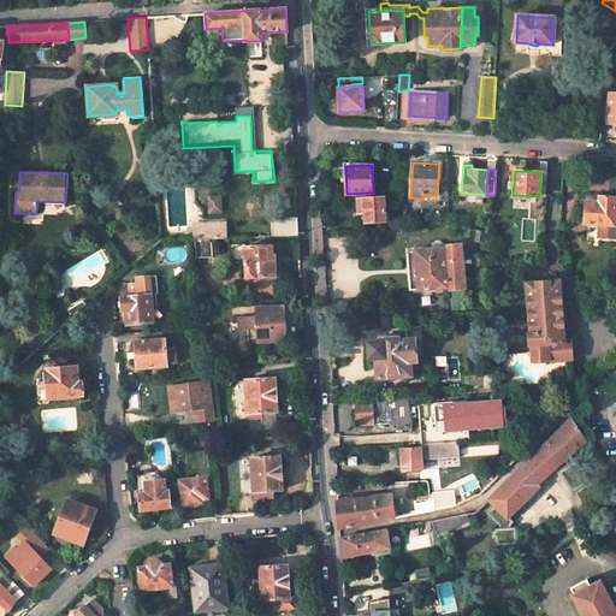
[(223,219),(221,194),(202,194),(203,220),(223,219)]
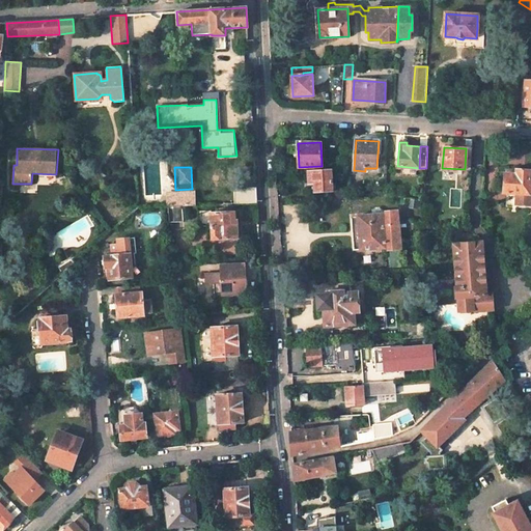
[(308,171),(309,184),(304,184),(304,188),(309,188),(309,192),(332,191),(331,170),(308,171)]
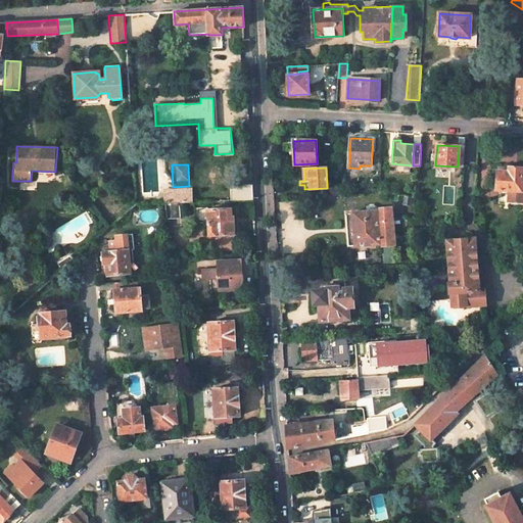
[(508,172),(496,171),(495,190),(500,190),(521,191),(522,168),(508,168),(508,172)]
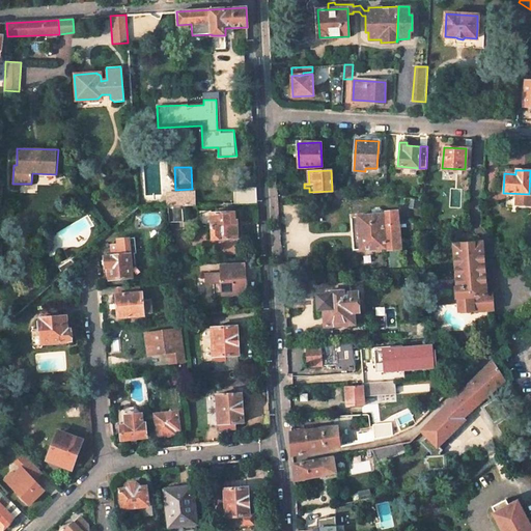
[(234,192),(219,193),(220,205),(224,205),(224,204),(235,204),(257,203),(256,187),(234,188),(234,192)]
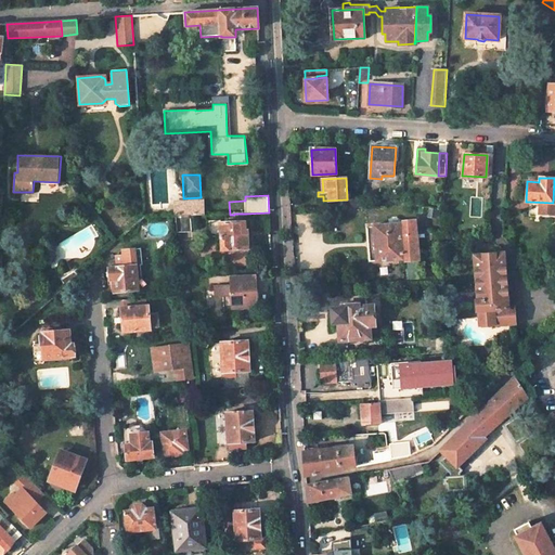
[(347,199),(346,199),(347,208),(362,207),(362,198),(347,199)]
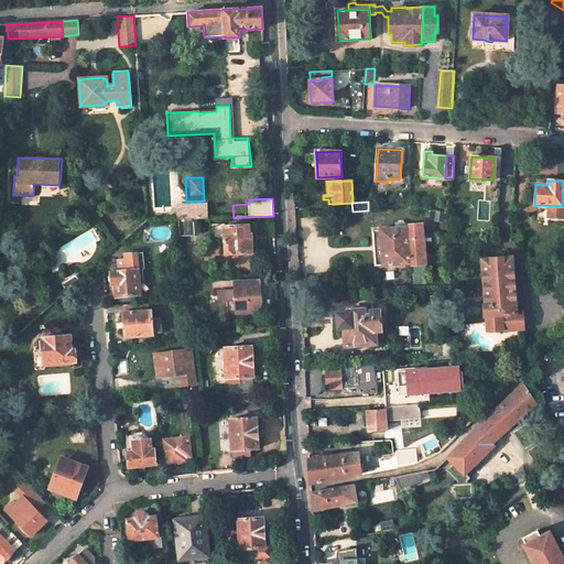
[(206,205),(179,205),(179,218),(194,218),(206,218),(206,205)]
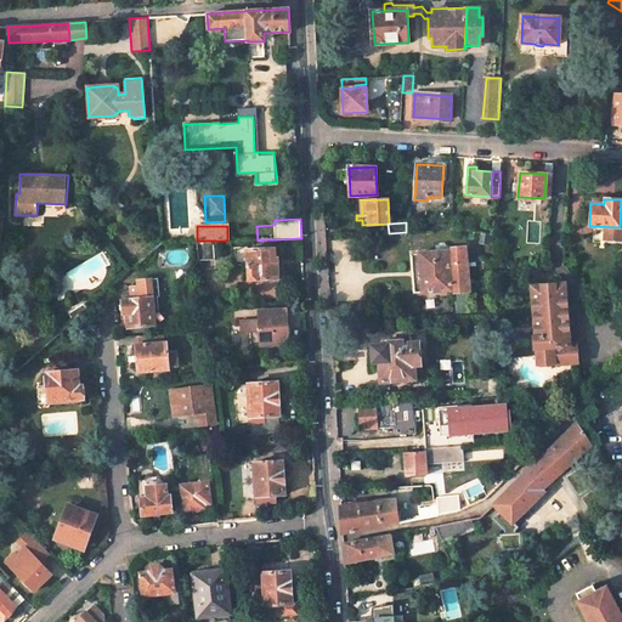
[(621,227),(620,227),(594,226),(593,242),(621,243),(621,227)]
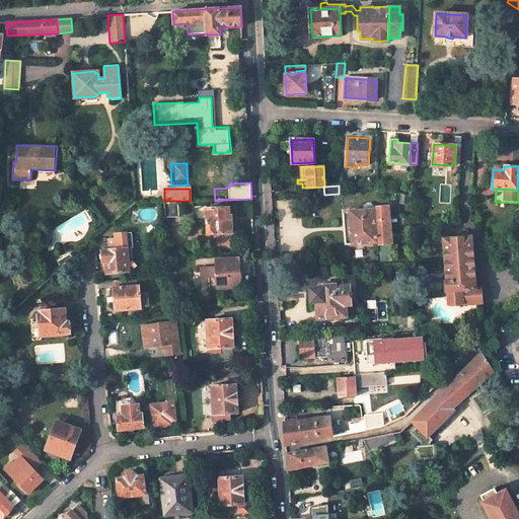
[(178,201),(164,201),(165,217),(179,217),(178,201)]
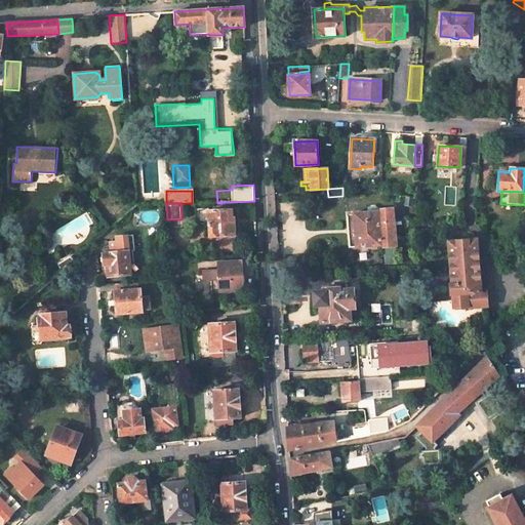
[(233,209),(208,210),(210,236),(235,236),(233,209)]
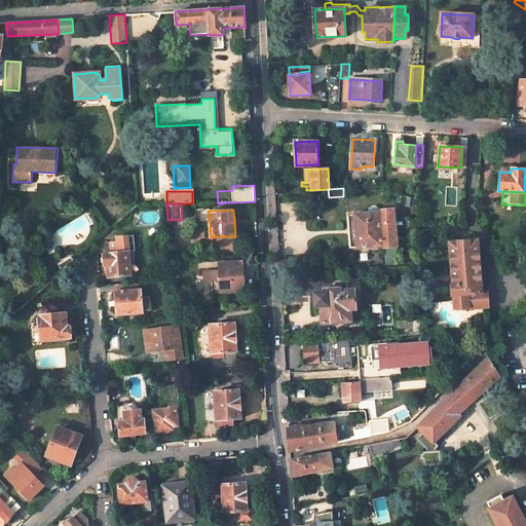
[(393,210),(353,214),(357,248),(398,246),(396,224),(393,210)]
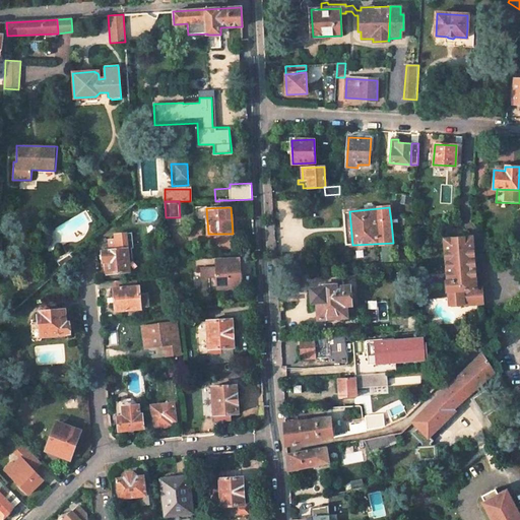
[(109,240),(110,250),(128,248),(129,260),(133,259),(132,248),(134,248),(132,233),(115,234),(116,239),(109,240)]
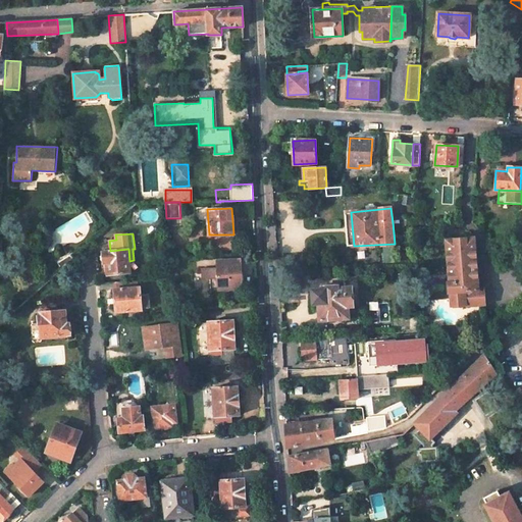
[(474,238),(446,240),(449,273),(449,280),(450,281),(448,281),(449,292),(451,292),(452,307),(484,304),(483,289),(478,289),(474,238)]
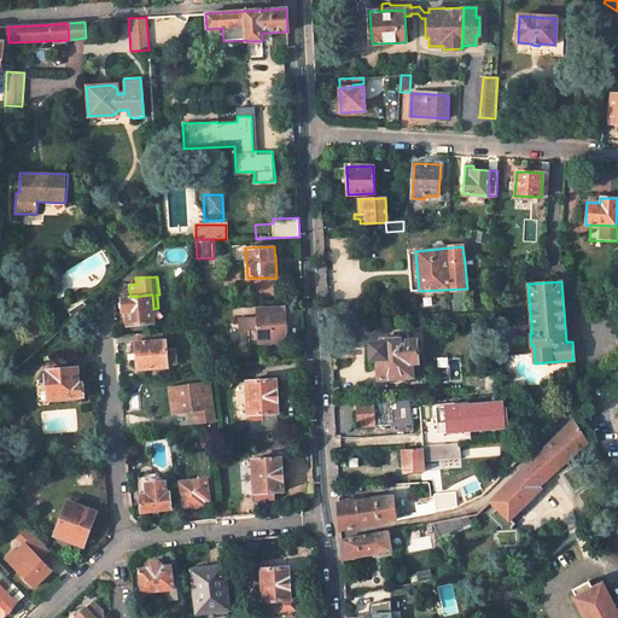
[(130,297),(122,298),(123,312),(127,312),(127,325),(155,322),(153,309),(152,295),(130,297)]
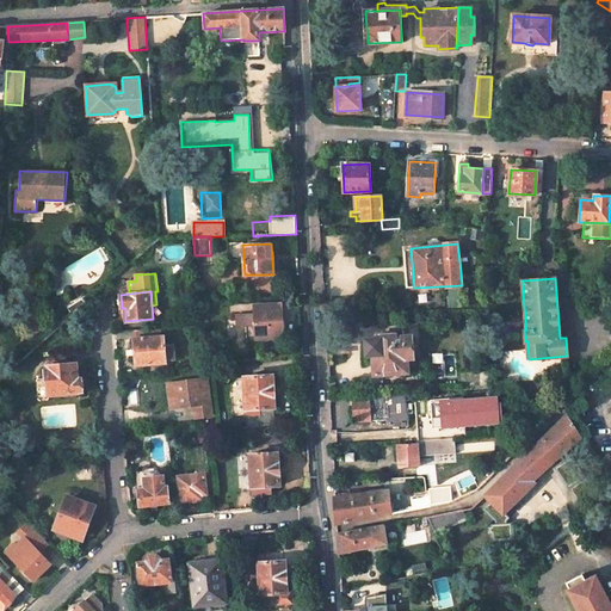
[(238,340),(257,339),(278,338),(278,320),(282,320),(281,303),(254,306),(254,314),(236,315),(236,318),(238,339),(238,340)]
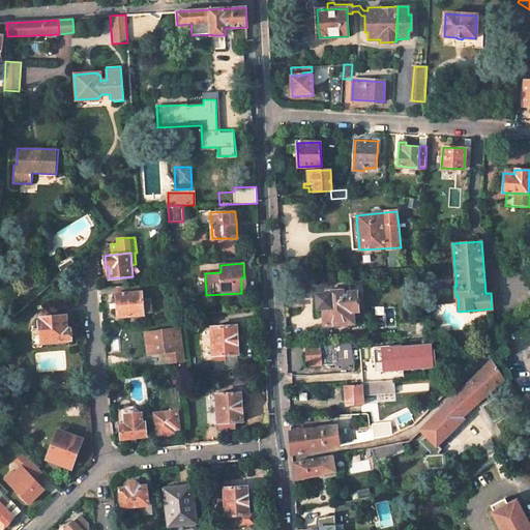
[(134,285),(118,286),(119,294),(135,292),(134,285)]
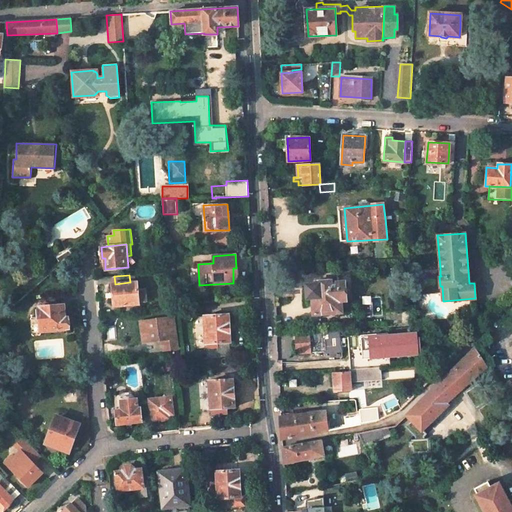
[(318,283),(306,285),(307,298),(312,298),(313,314),(342,312),(341,301),(346,301),(345,281),(331,283),(331,280),(318,281),(318,283)]
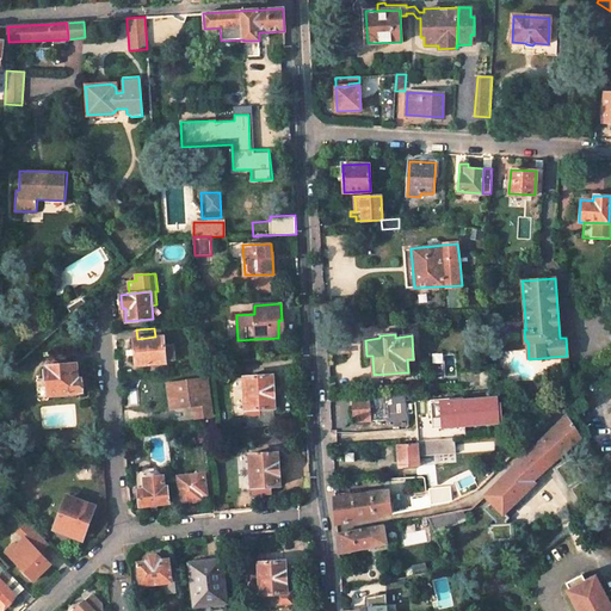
[(137,339),(134,339),(136,365),(166,363),(165,359),(172,359),(172,356),(172,346),(164,346),(164,337),(155,337),(137,339)]
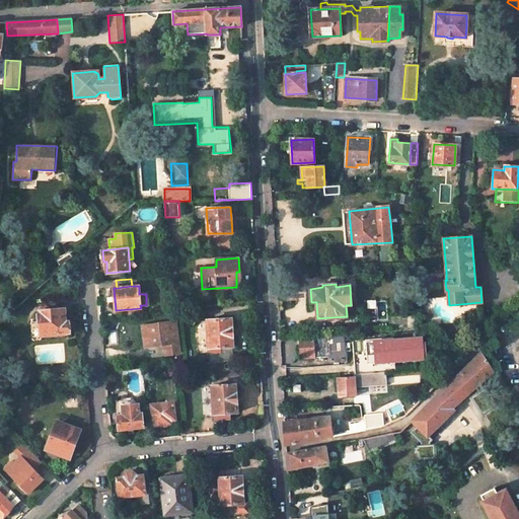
[(65,308),(39,311),(40,321),(41,336),(67,334),(67,331),(70,331),(70,322),(66,322),(65,308)]
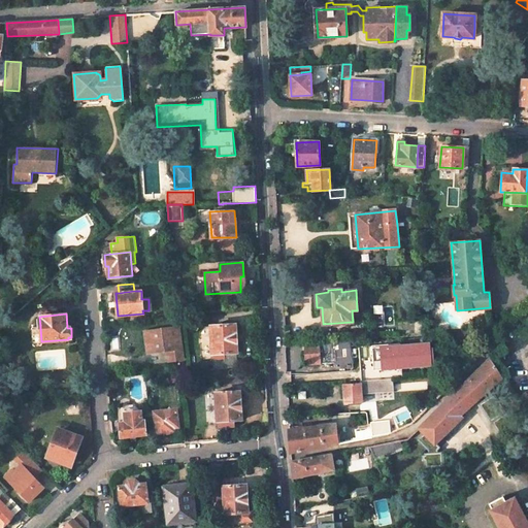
[(235,324),(210,326),(212,354),(237,353),(235,324)]
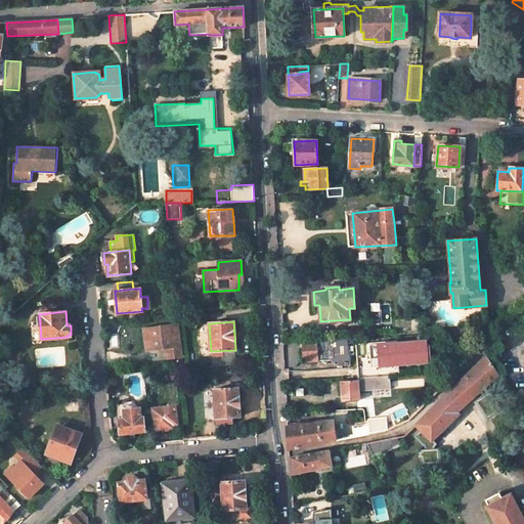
[(40,324),(31,324),(33,344),(42,343),(41,339),(40,324)]
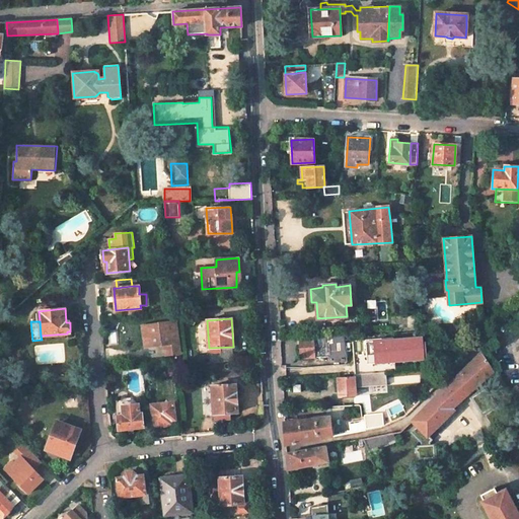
[(176,321),(142,326),(145,348),(164,345),(165,355),(180,353),(176,321)]
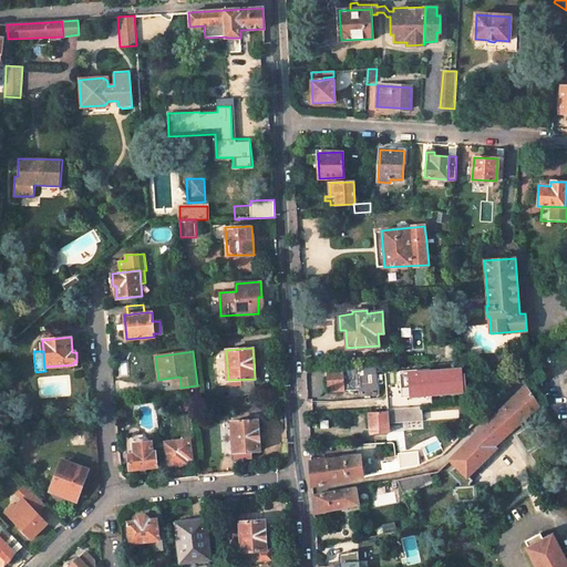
[(19,352),(1,358),(3,364),(21,360),(19,352)]
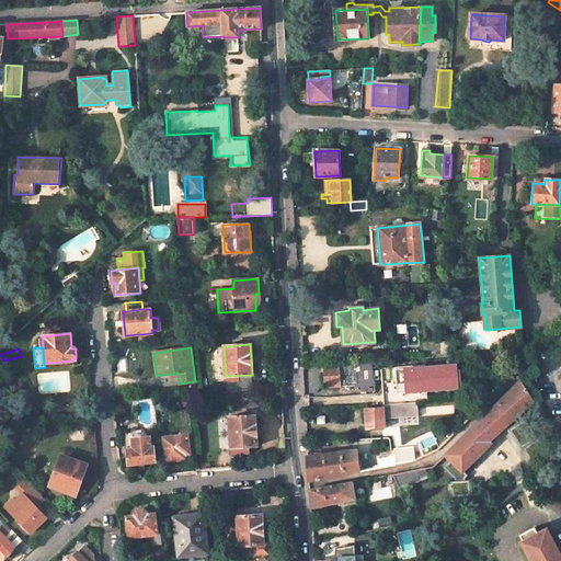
[(354,363),(338,364),(324,365),(325,387),(340,387),(373,385),(371,362),(354,363)]
